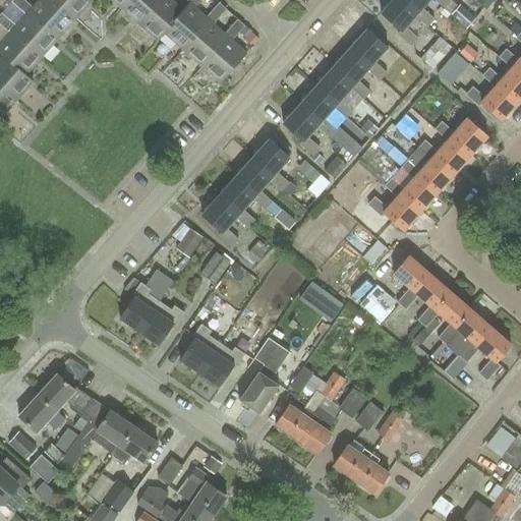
[(23,0),(13,0),(12,2),(26,15),(30,13),(59,40),(75,21),(52,0),(40,0),(33,8),(23,0)]
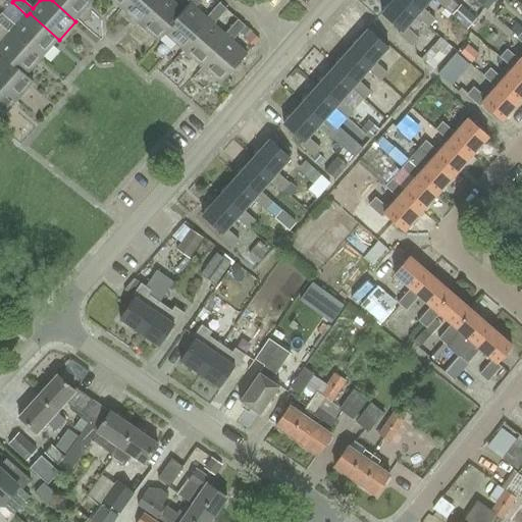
[(52,0),(75,21),(93,2),(91,0),(52,0)]
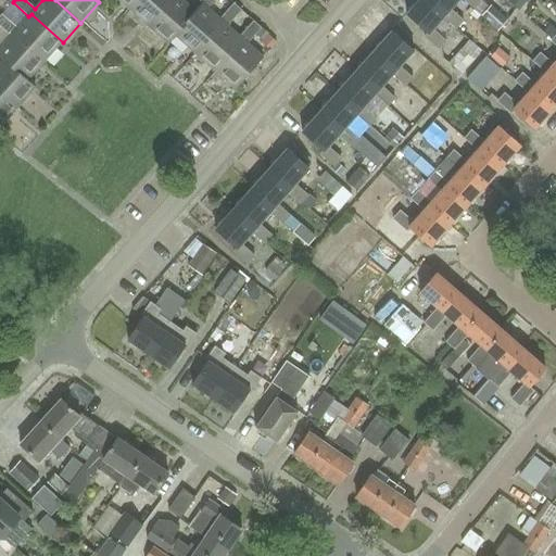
[(135,0),(130,5),(150,24),(171,0),(135,0)]
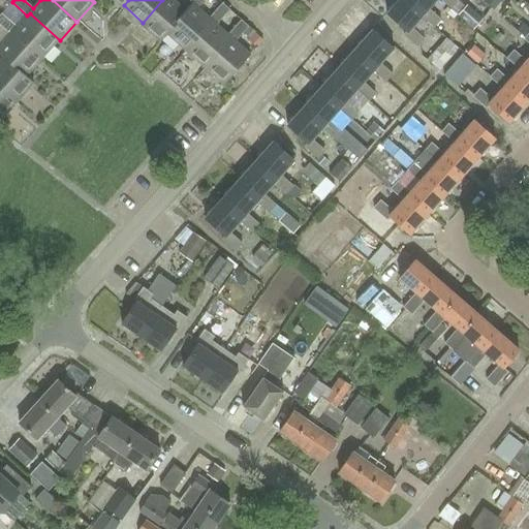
[(162,0),(143,23),(163,41),(169,33),(188,10),(176,0),(162,0)]
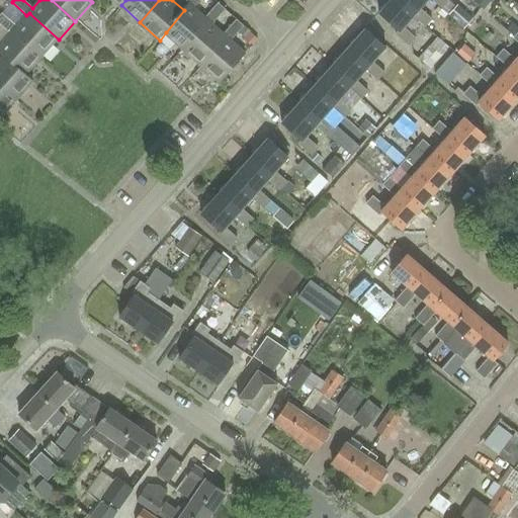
[(184,10),(166,32),(183,48),(208,18),(206,17),(195,7),(201,0),(188,0),(187,2),(190,4),(184,10)]
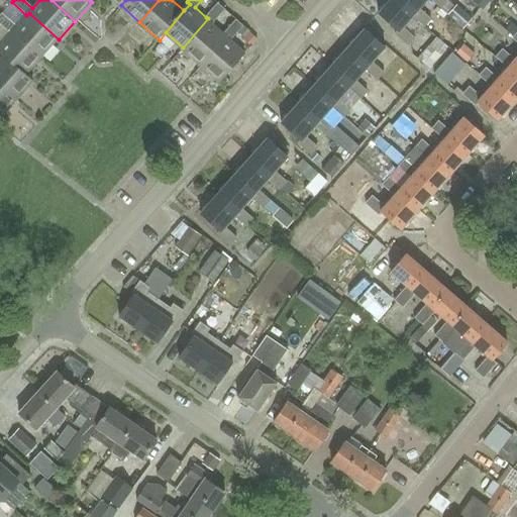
[(402,0),(390,0),(379,13),(399,30),(397,33),(409,44),(415,37),(403,26),(413,14),(416,12),(402,0)]
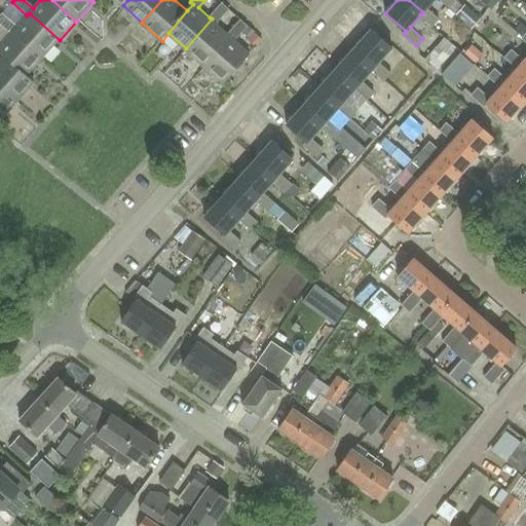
[(427,8),(434,0),(409,0),(423,12),(420,14),(433,26),(439,19),(427,8)]
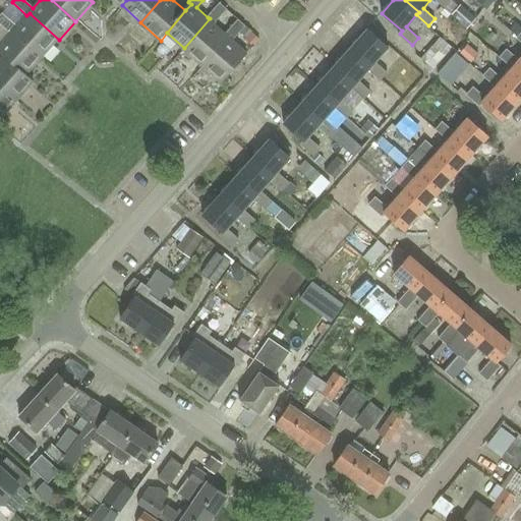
[(210,18),(184,48),(203,64),(228,36),(226,34),(215,23),(228,9),(221,3),(208,17),(210,18)]
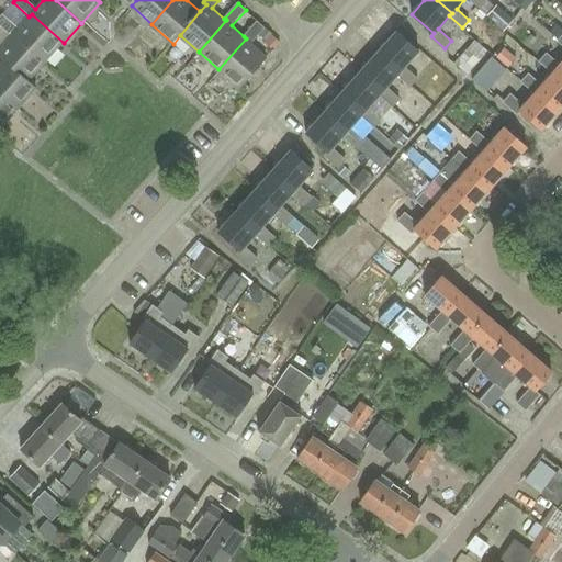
[(496,6),(487,15),(503,30),(513,19),(496,6)]
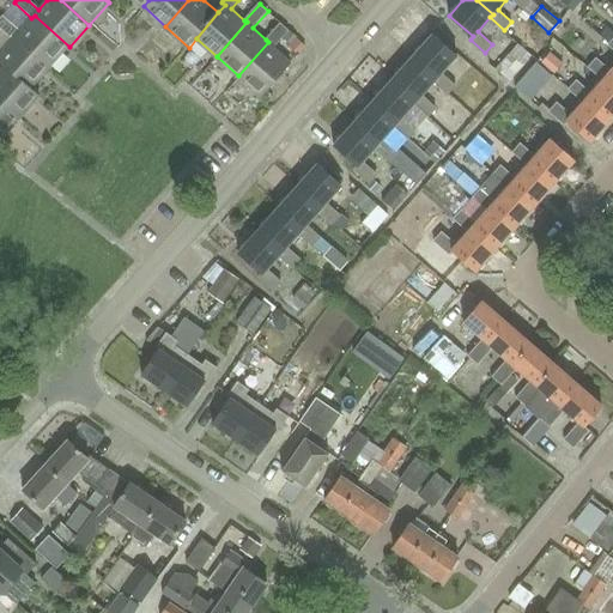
[(2,16),(0,18),(0,29),(12,40),(14,37),(49,68),(70,47),(35,16),(31,18),(20,31),(2,16)]
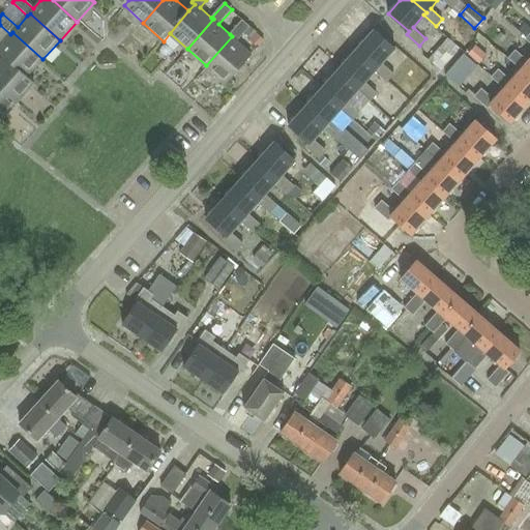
[(232,36),(206,65),(227,84),(253,54),(238,40),(251,26),(243,20),(230,34),(232,36)]
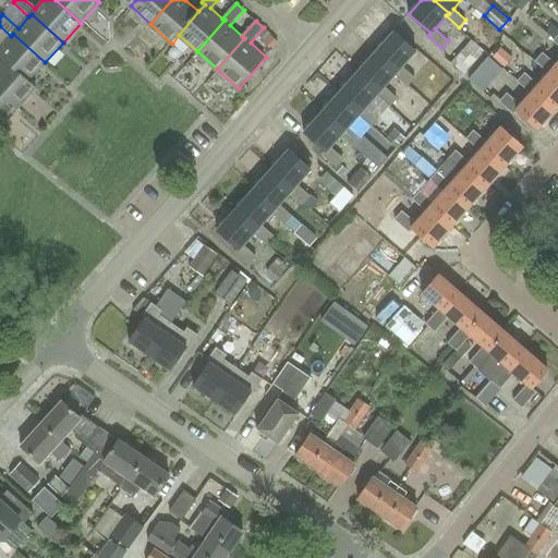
[(0,57),(3,60),(27,82),(45,62),(13,34),(11,36),(0,26),(0,57)]
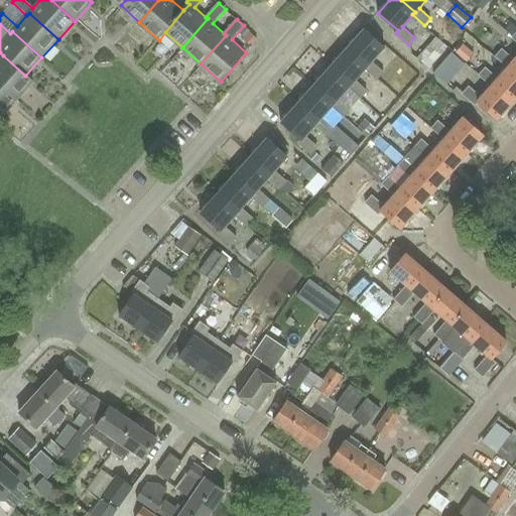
[(365,28),(348,47),(368,66),(364,69),(376,80),(383,72),(371,61),(385,45),(365,28)]
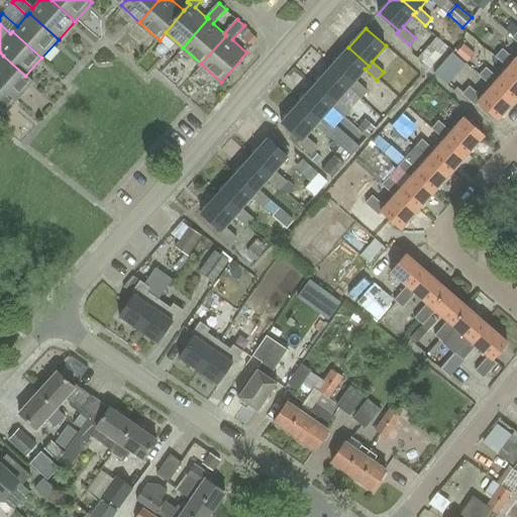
[(429,70),(442,55),(431,44),(418,60),(429,70)]
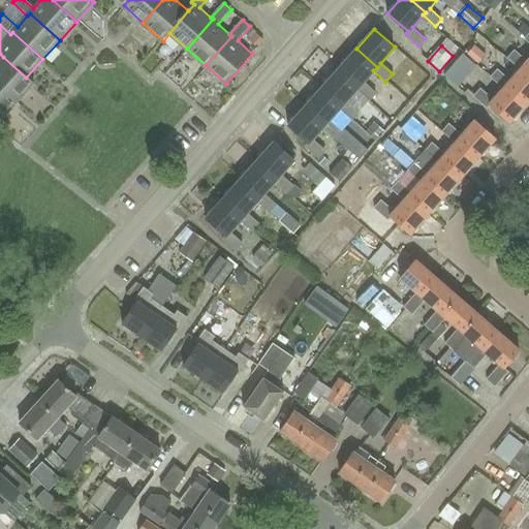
[(485,56),(474,47),(468,54),(478,63),(485,56)]
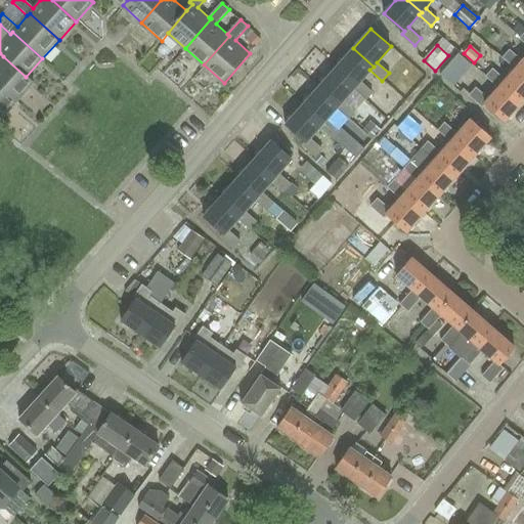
[(374,67),(353,48),(336,68),(356,86),(353,89),(365,100),(366,98),(373,92),(360,81),(369,70),(374,67)]
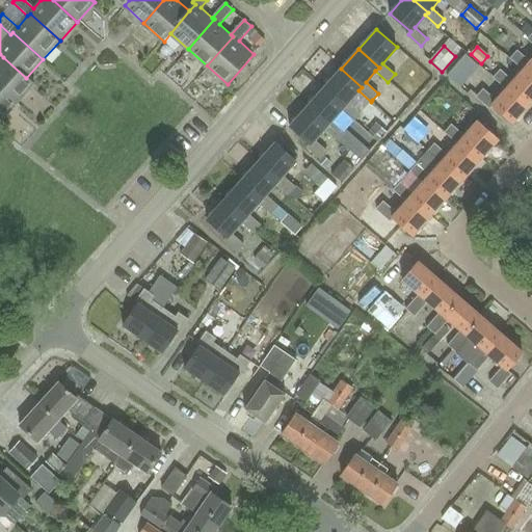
[(519,52),(511,59),(524,70),(526,67),(531,72),(531,60),(530,62),(519,52)]
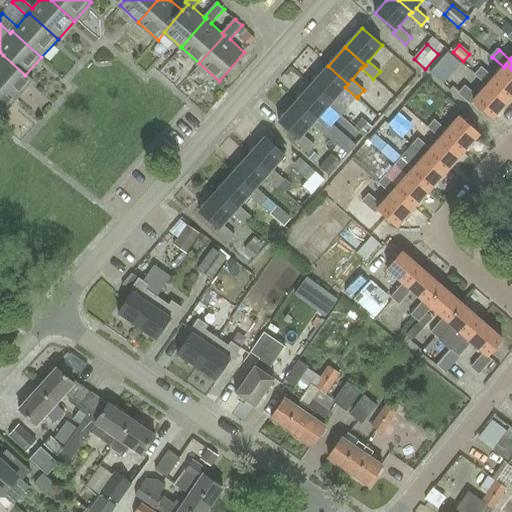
[(0,86),(16,100),(33,82),(25,75),(3,55),(0,58),(0,86)]
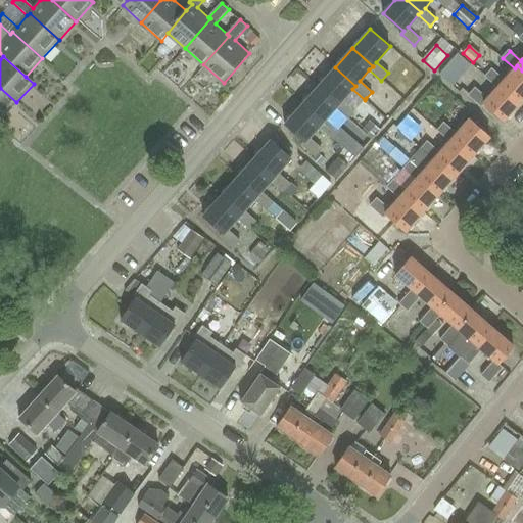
[(453,58),(439,74),(453,85),(467,69),(453,58)]
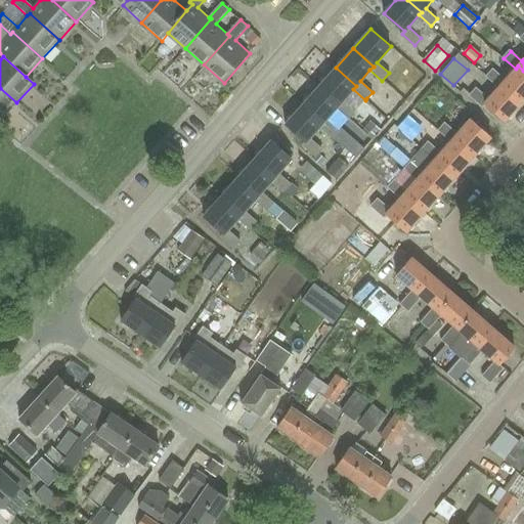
[(493,70),(487,77),(499,87),(501,85),(522,102),(523,100),(523,71),(518,66),(516,69),(506,81),(493,70)]
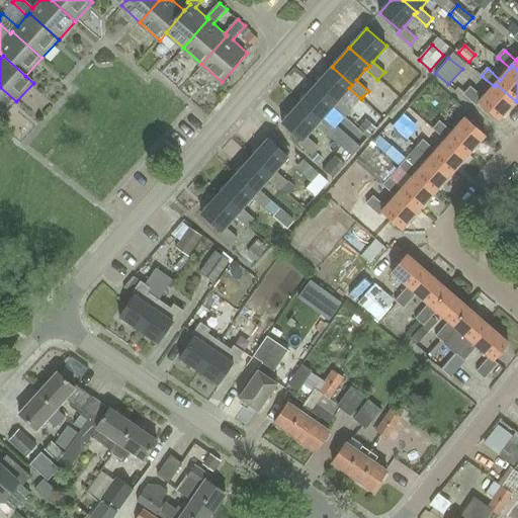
[(332,67),(316,85),(336,102),(332,107),(345,118),(351,110),(339,99),(349,88),(352,85),(332,67)]
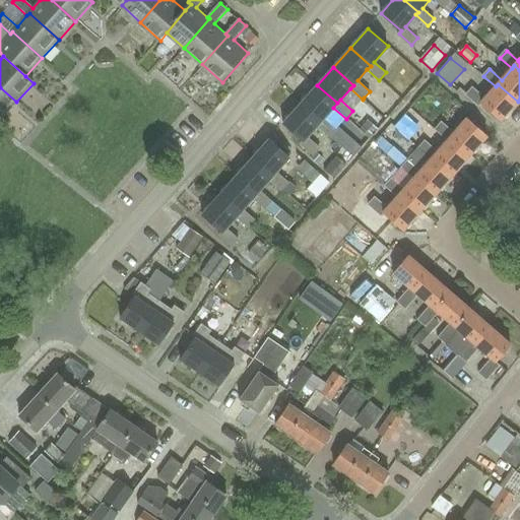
[(473,88),(466,95),(478,106),(481,103),(501,121),(518,102),(498,84),(496,86),(484,99),(473,88)]
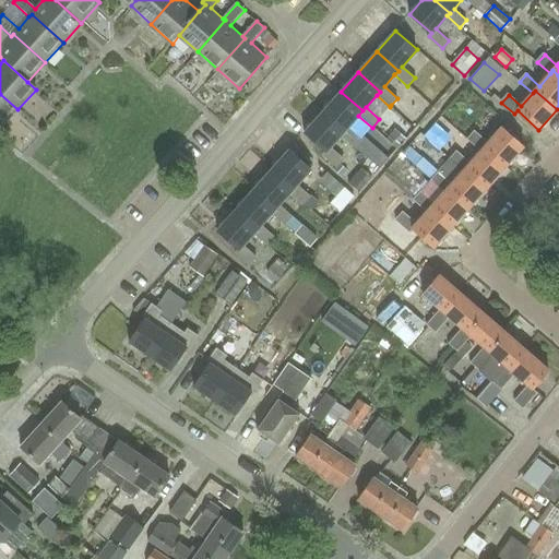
[(341,92),(323,113),(345,131),(341,135),(354,147),(361,139),(348,127),(358,116),(363,110),(341,92)]
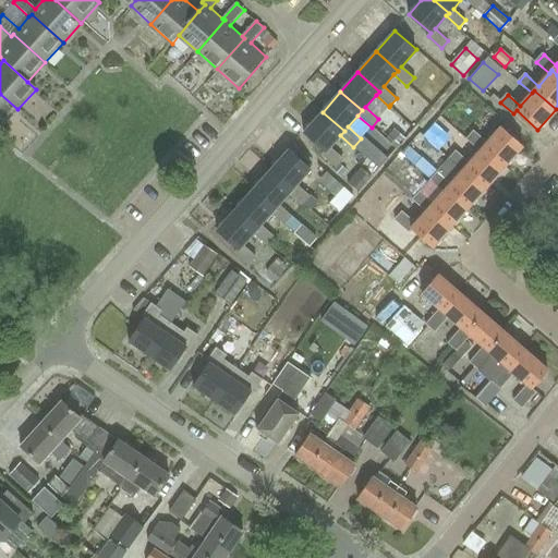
[(0,128),(17,109),(0,94),(0,128)]
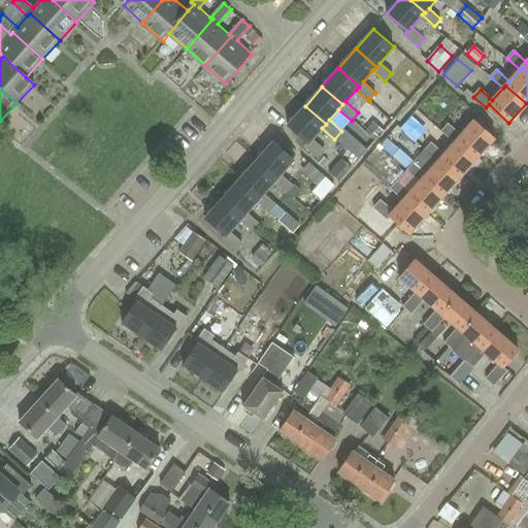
[(311,139),(322,128),(326,124),(305,106),(289,125),(309,142),(305,147),(317,158),(324,151),(311,139)]
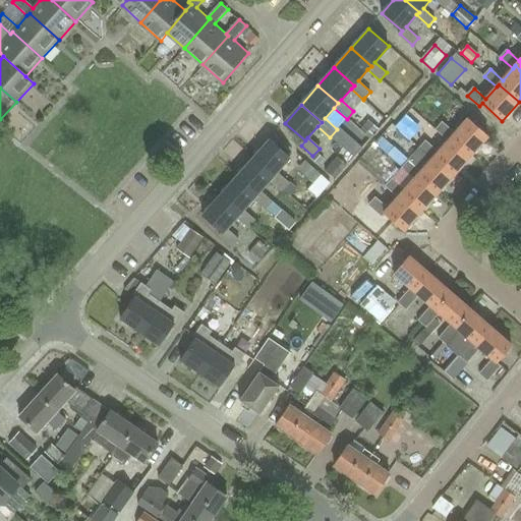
[(443,123),(437,130),(449,140),(451,137),(471,156),(488,136),(469,118),(455,134),(443,123)]
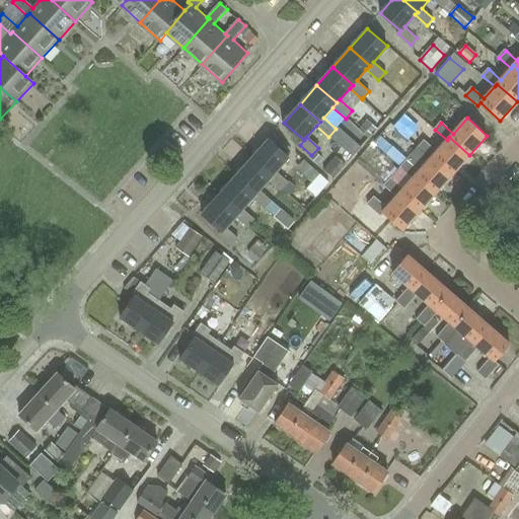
[(453,173),(469,155),(449,137),(447,140),(436,152),(425,141),(418,148),(430,158),(433,155),(453,173)]
